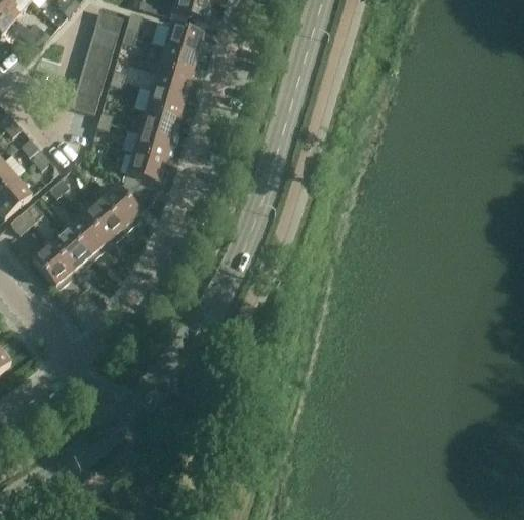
[(0,0),(0,3),(17,20),(32,2),(29,0),(0,0)]
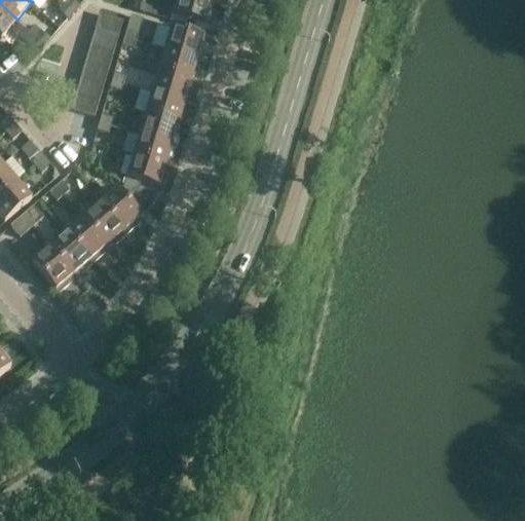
[(65,0),(64,1),(74,10),(80,3),(76,0),(65,0)]
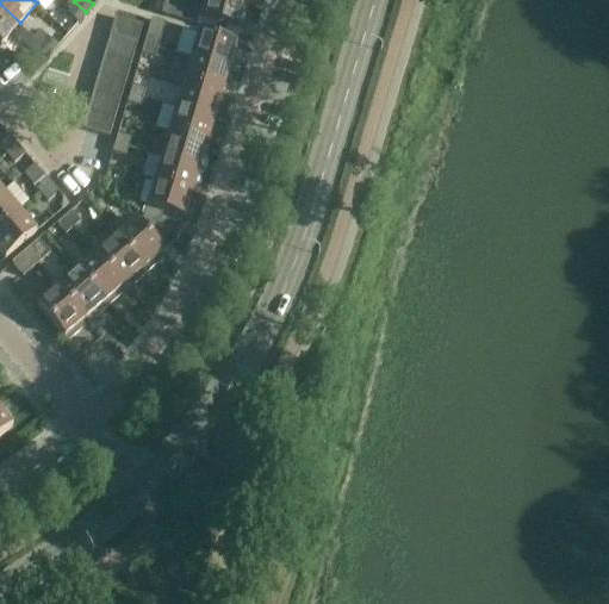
[(156,0),(156,2),(154,8),(169,12),(173,0),(156,0)]
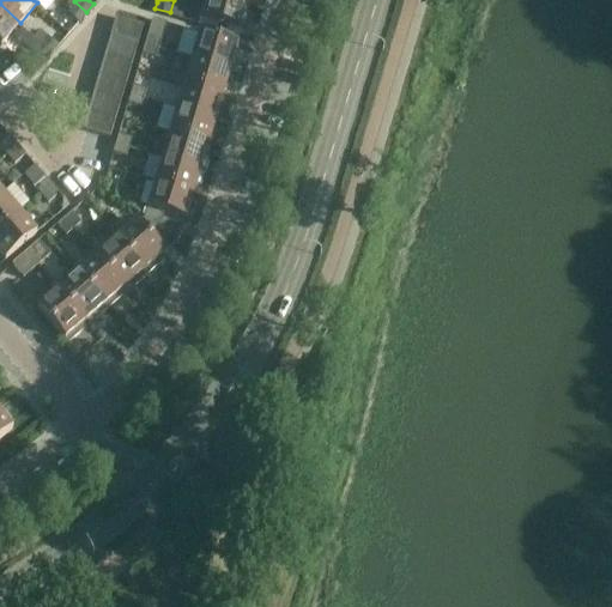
[(250,1),(246,0),(204,0),(200,14),(243,28),(250,1)]
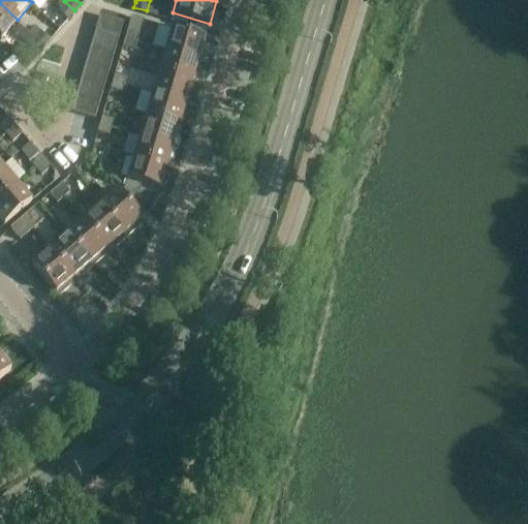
[(74,10),(64,1),(59,7),(69,17),(74,10)]
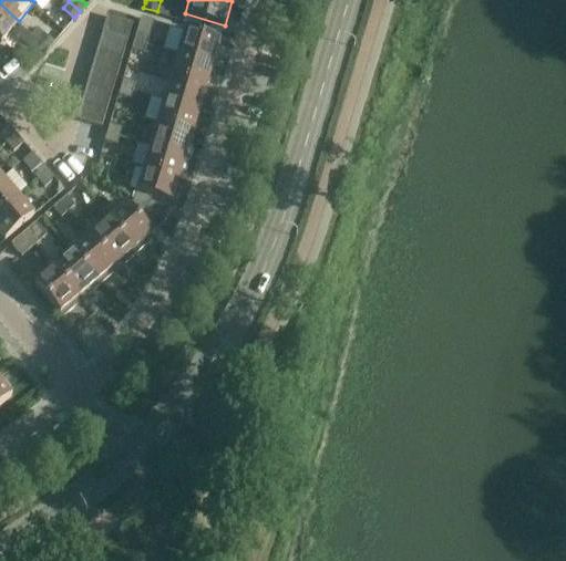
[(0,37),(2,39),(19,21),(0,3),(0,37)]
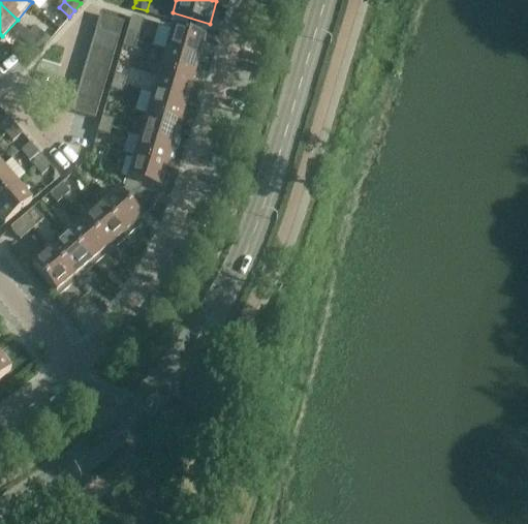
[(124,19),(100,11),(95,28),(119,34),(124,19)]
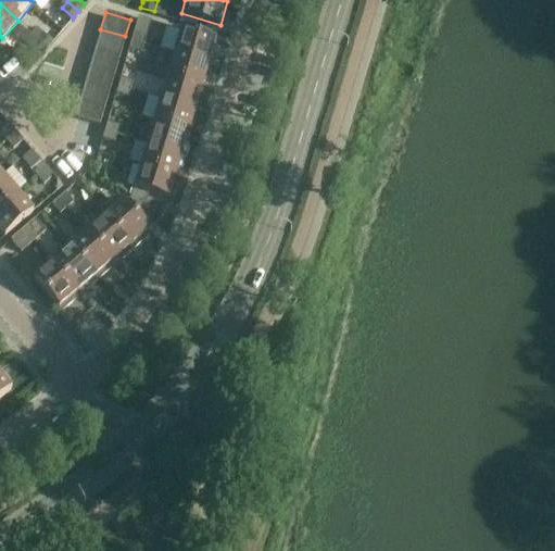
[(149,25),(144,24),(147,16),(139,14),(135,29),(147,33),(149,25)]
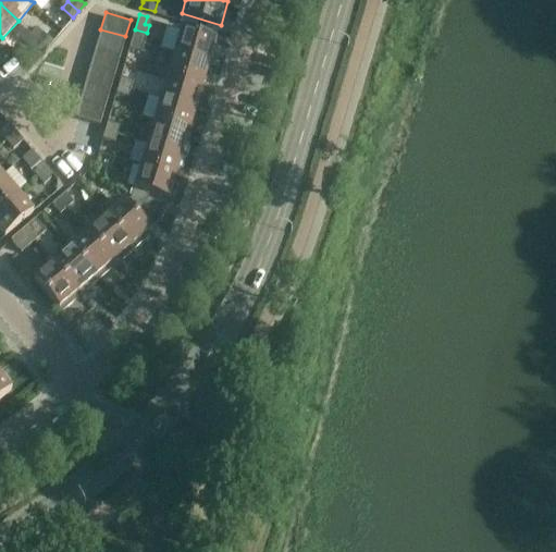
[(37,24),(31,32),(37,36),(48,46),(53,39),(37,24)]
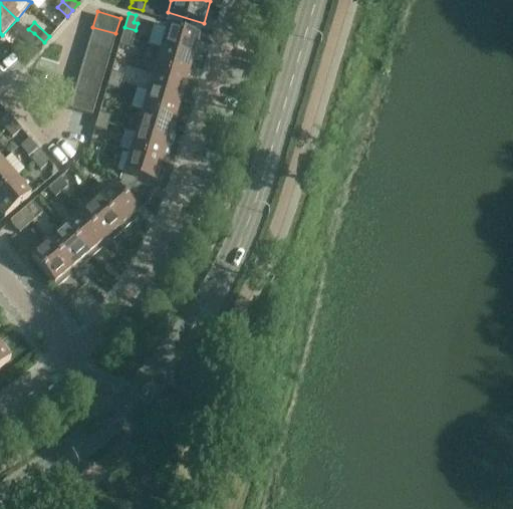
[(200,34),(167,25),(160,46),(193,56),(200,34)]
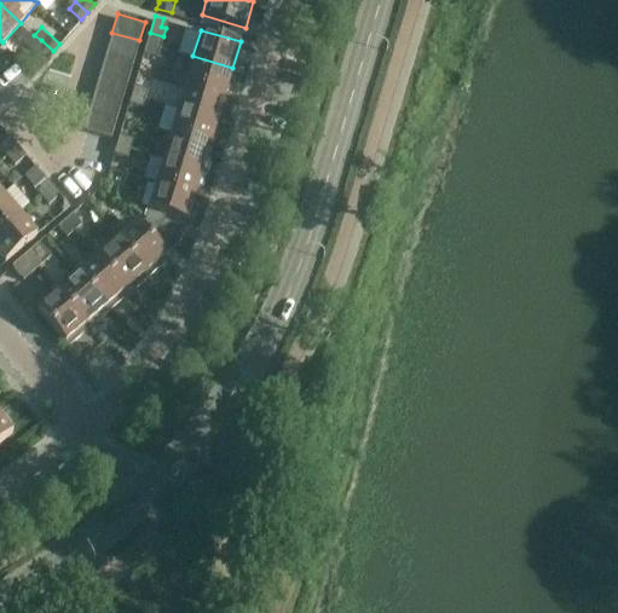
[(105,52),(134,61),(139,40),(111,33),(105,52)]
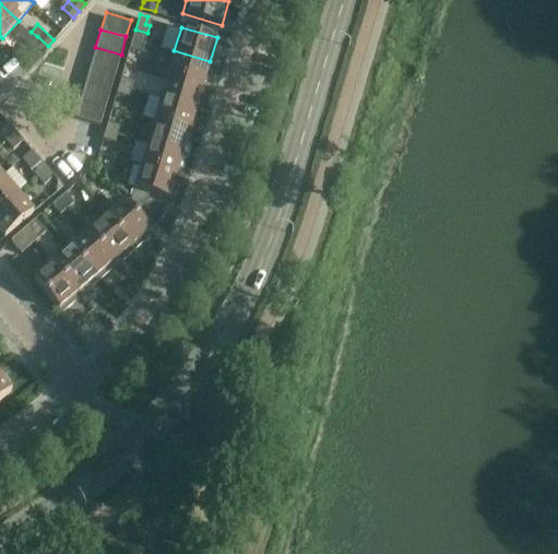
[(132,38),(145,42),(147,33),(135,30),(132,38)]
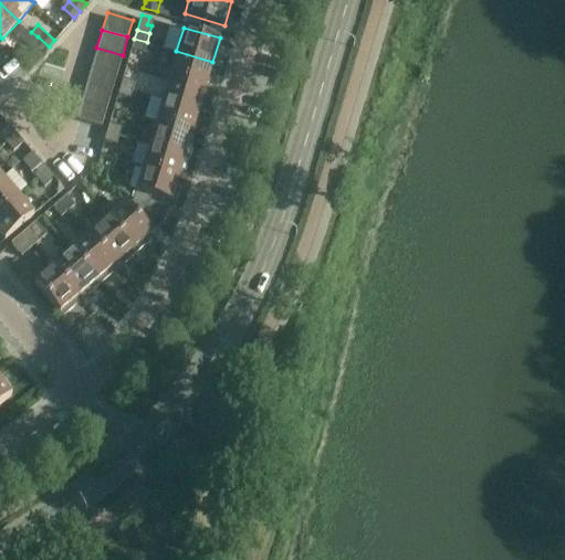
[(31,44),(21,55),(32,65),(42,53),(49,46),(38,37),(31,44)]
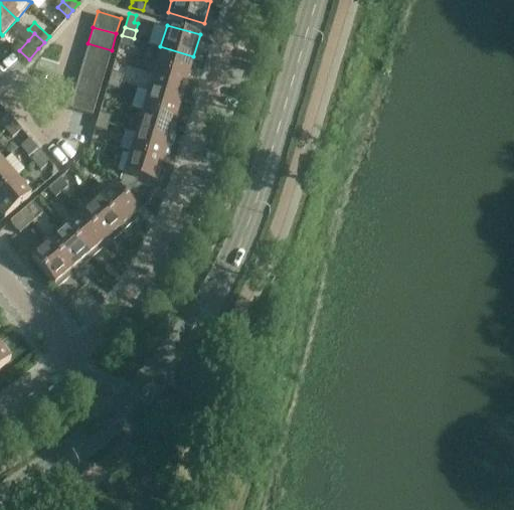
[(134,38),(122,35),(120,42),(132,46),(134,38)]
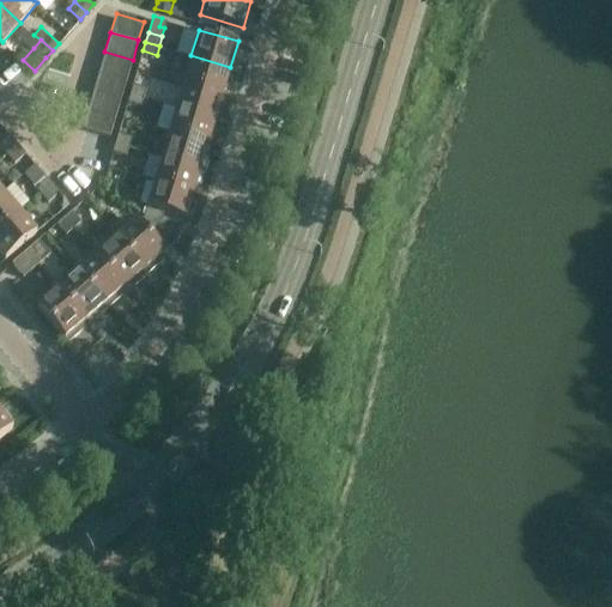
[(100,71),(127,79),(133,60),(104,52),(100,71)]
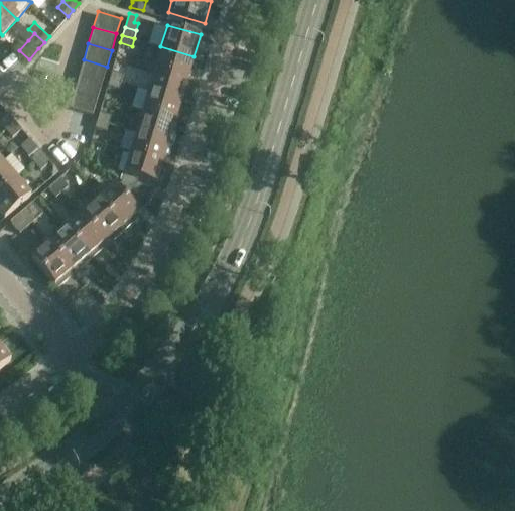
[(194,56),(160,46),(154,68),(187,77),(194,56)]
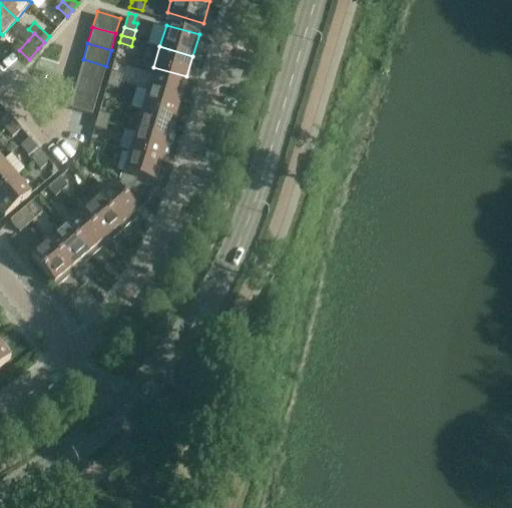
[(78,74),(101,81),(106,66),(83,59),(78,74)]
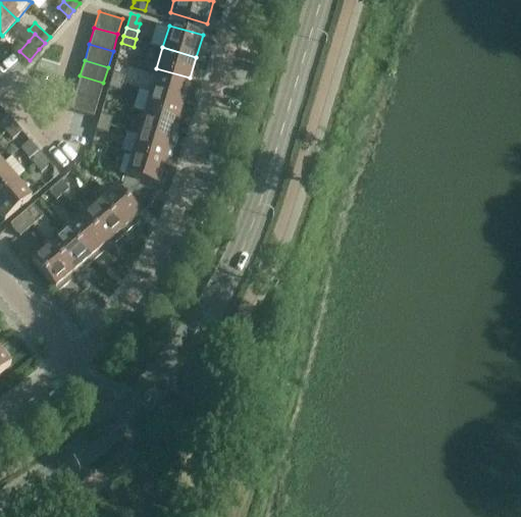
[(190,78),(156,68),(150,89),(184,99),(190,78)]
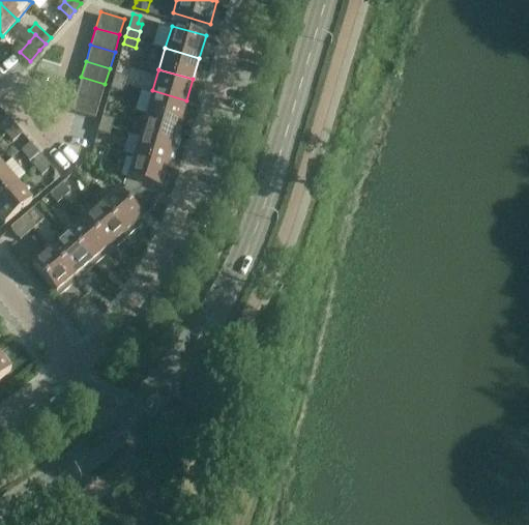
[(113,79),(125,82),(127,75),(115,70),(113,79)]
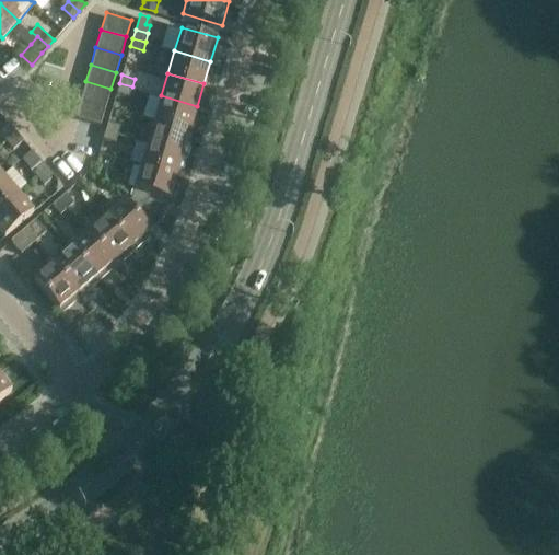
[(81,97),(106,106),(111,89),(85,81),(81,97)]
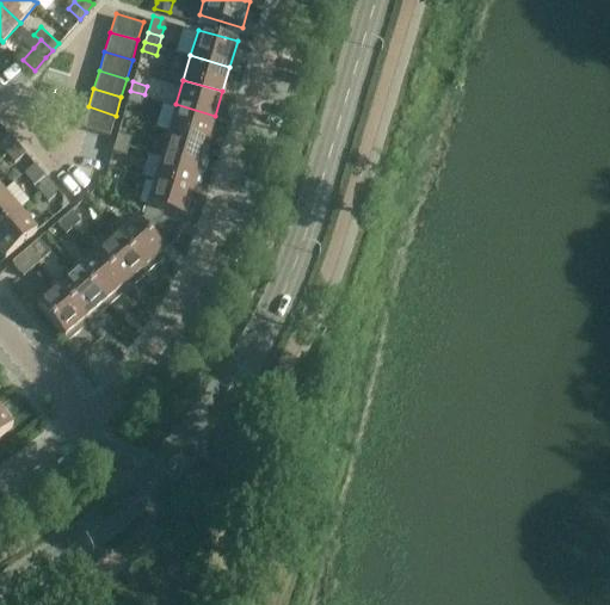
[(145,94),(130,91),(128,100),(141,104),(145,94)]
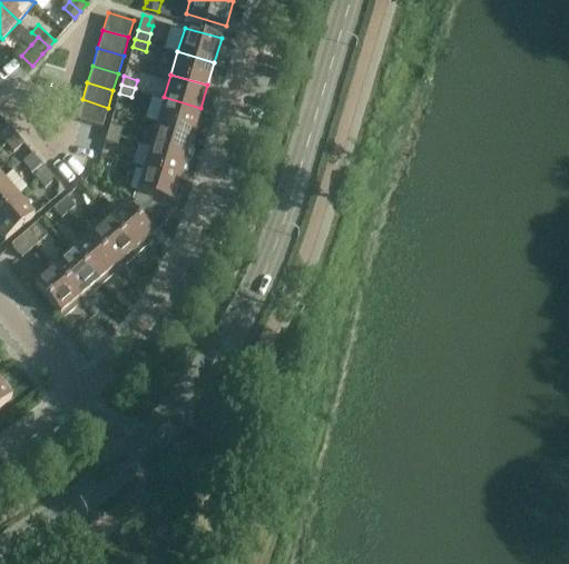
[(200,108),(164,97),(157,120),(194,131),(200,108)]
